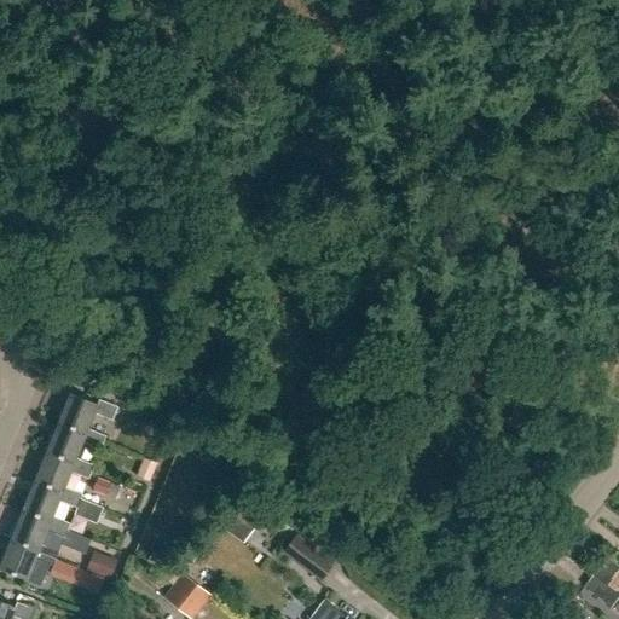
[(85,434),(87,428),(93,414),(110,421),(117,406),(98,398),(97,403),(70,392),(57,422),(85,434)]
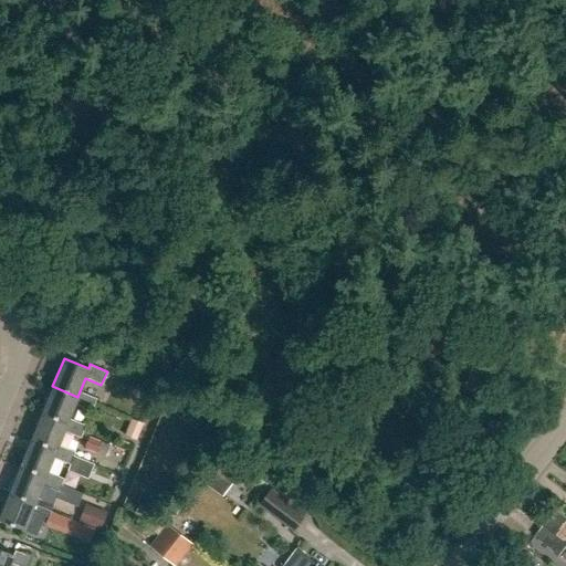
[(96,398),(80,391),(77,397),(52,386),(41,412),(67,423),(69,419),(74,405),(91,411),(96,398)]
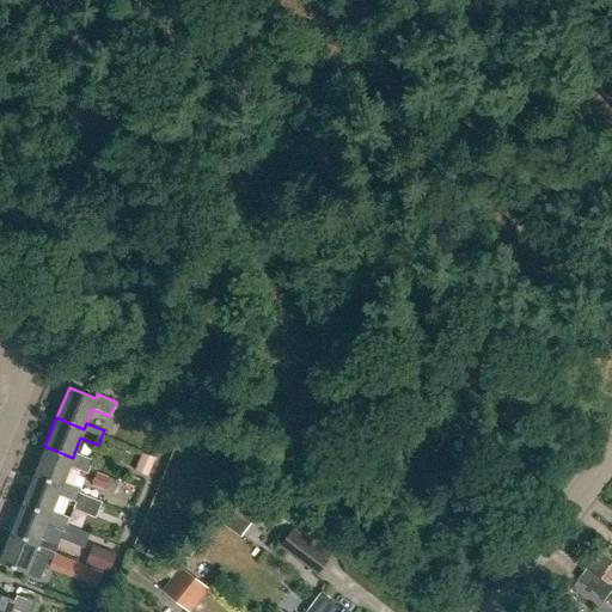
[(124,463),(138,467),(145,448),(132,444),(124,463)]
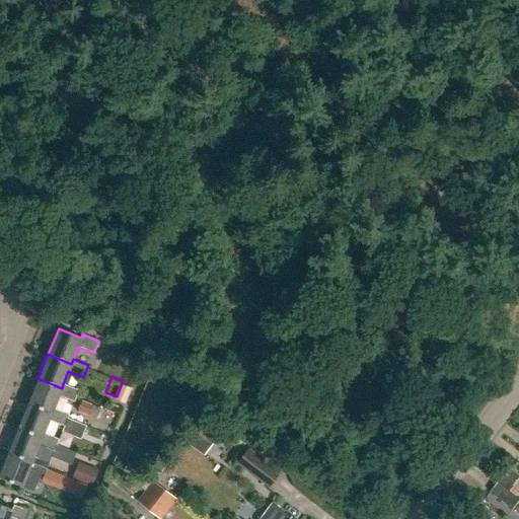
[(78,390),(63,384),(62,388),(38,378),(27,402),(52,413),(58,395),(73,401),(78,390)]
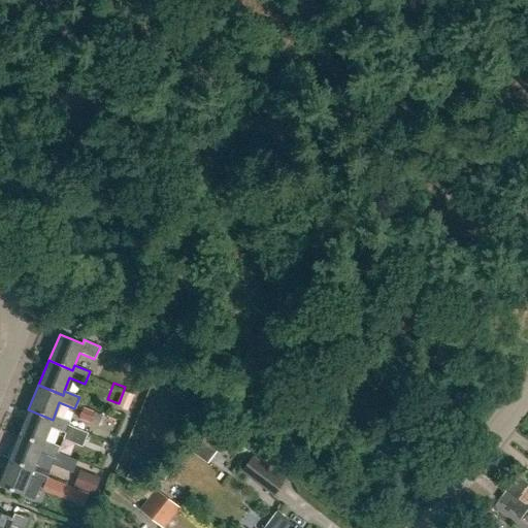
[(53,420),(28,409),(19,435),(42,444),(50,427),(64,433),(64,434),(81,441),(86,433),(67,426),(69,422),(58,415),(53,420)]
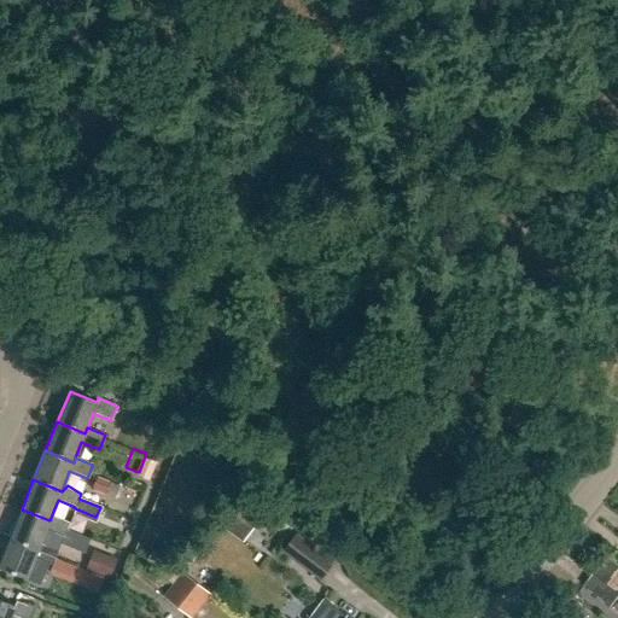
[(244,542),(260,522),(232,500),(216,520),(244,542)]
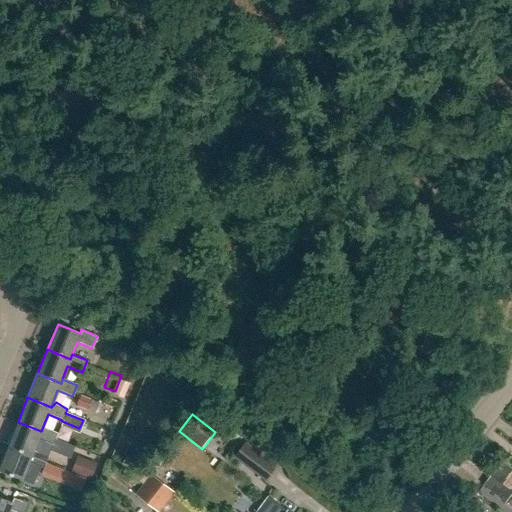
[(57,433),(43,427),(41,431),(18,422),(8,446),(31,455),(33,451),(38,438),(52,444),(49,450),(69,459),(74,447),(55,439),(57,433)]
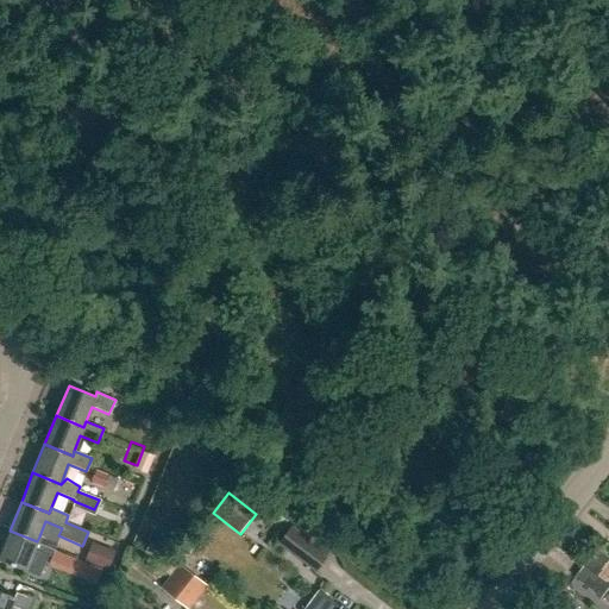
[(314,573),(327,556),(290,528),(277,545),(314,573)]
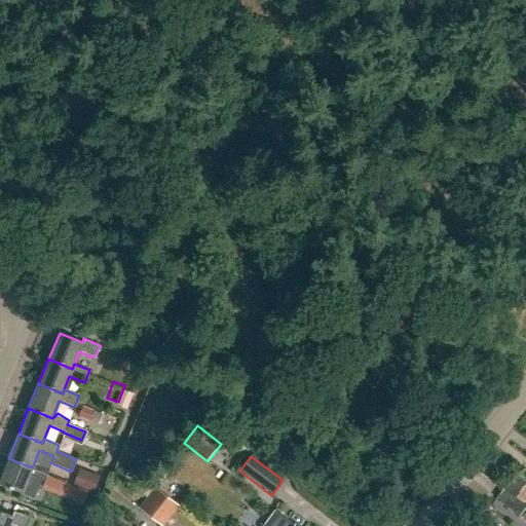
[(0,477),(0,484),(22,493),(29,475),(44,482),(48,470),(34,463),(32,467),(8,458),(0,477)]
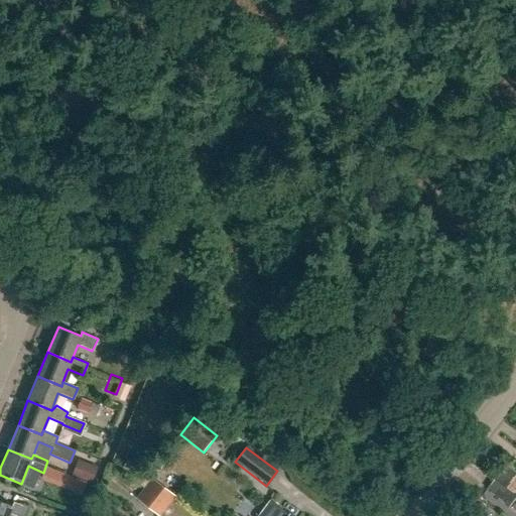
[(494,480),(503,487),(515,473),(506,466),(494,480)]
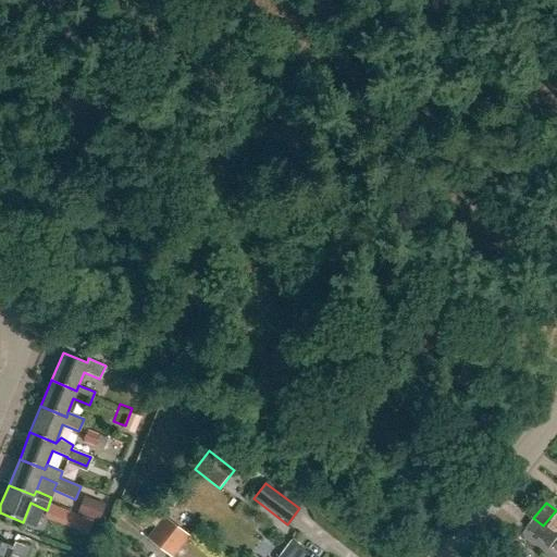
[(94,521),(50,504),(45,518),(88,534),(94,521)]
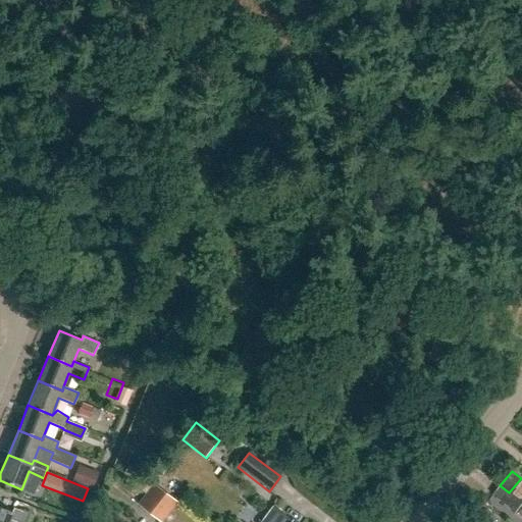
[(153,484),(140,474),(133,483),(147,493),(139,504),(161,521),(162,521),(178,502),(154,483),(153,484)]
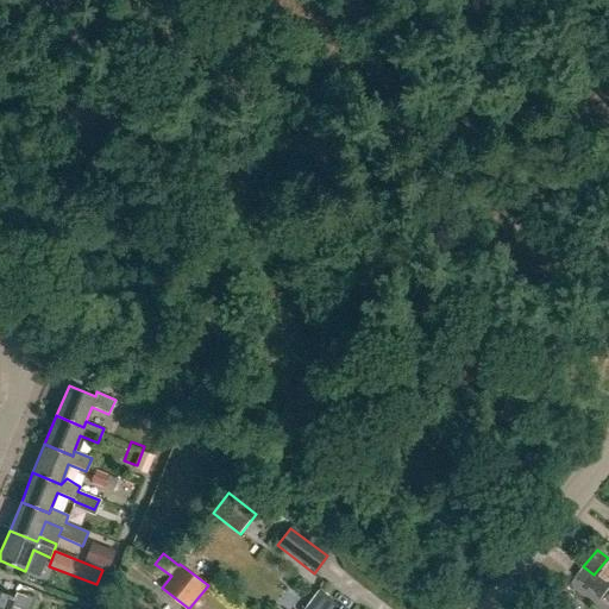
[(594,575),(583,566),(575,578),(600,598),(608,588),(594,575)]
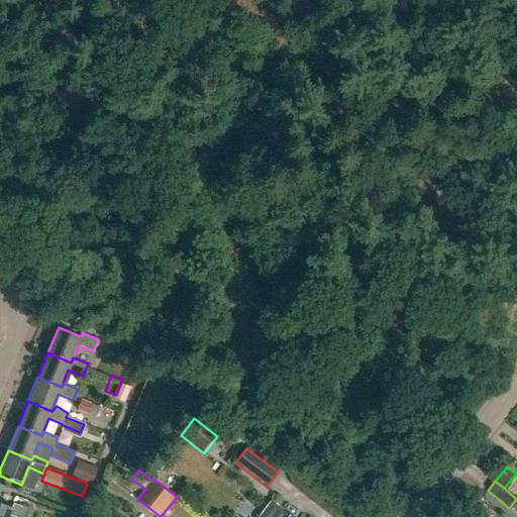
[(0,516),(8,516),(10,515),(14,516),(25,516),(28,509),(13,503),(12,507),(0,501),(0,516)]
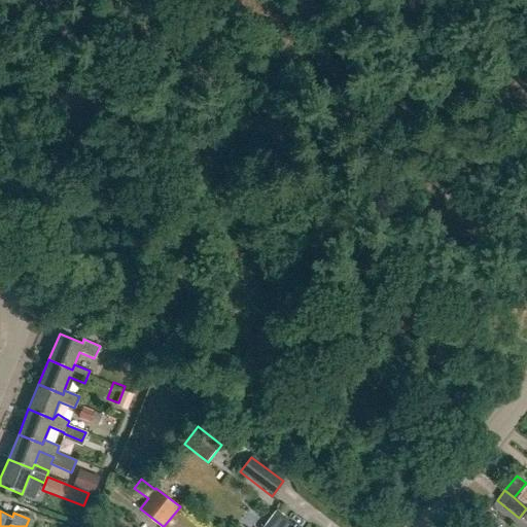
[(295,526),(276,511),(262,526),(297,526),(296,526),(295,526)]
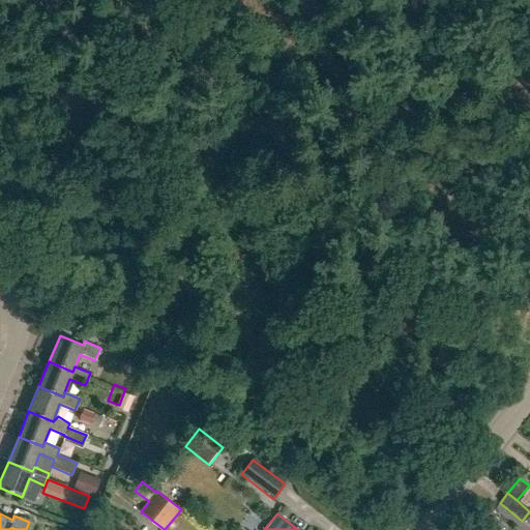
All buildings are outlined.
